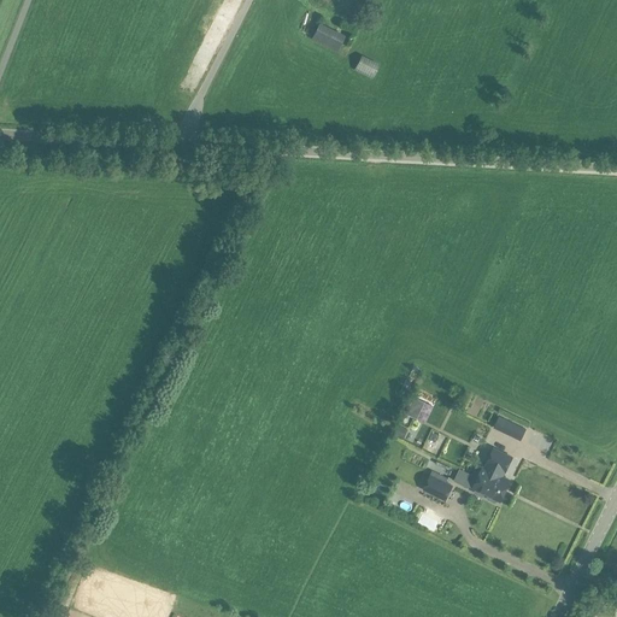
[(312,39),(338,52),(346,36),(319,23),(312,39)]
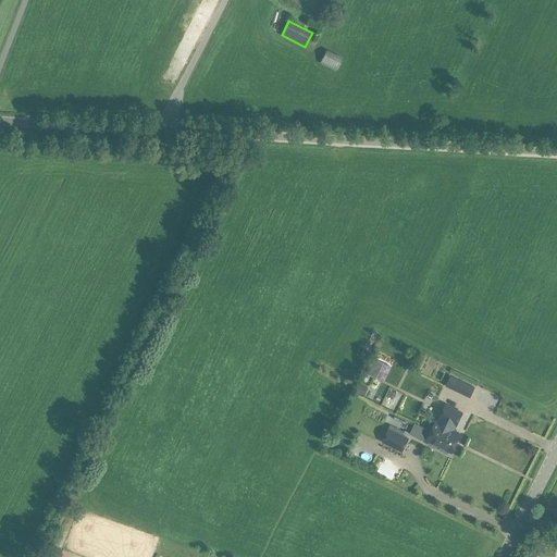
[(343,58),(326,50),(320,63),(336,71),(343,58)]
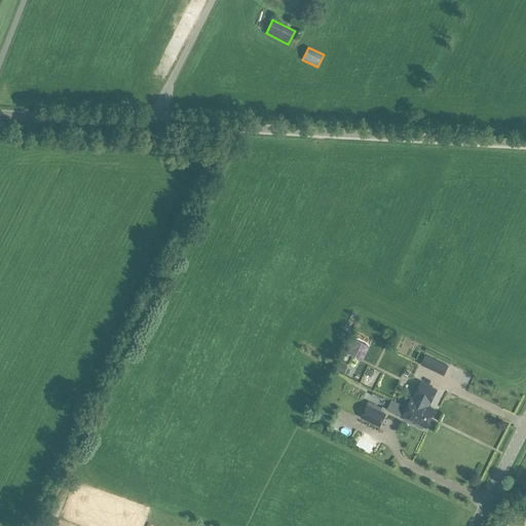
[(353,339),(346,352),(355,358),(363,343),(353,339)]
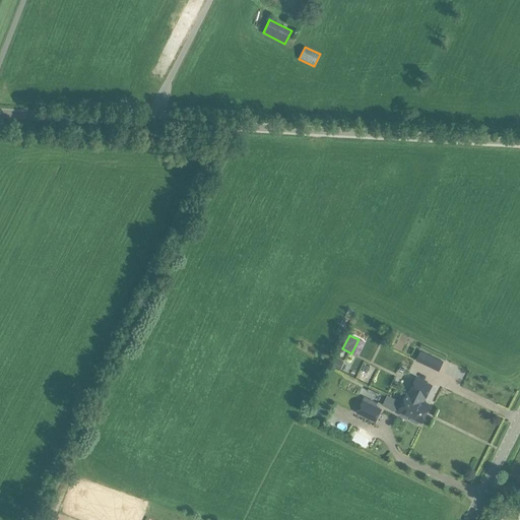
[(433,356),(428,366),(439,372),(444,362),(433,356)]
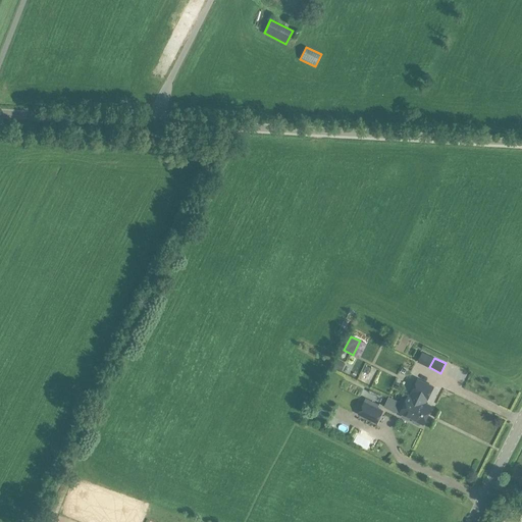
[(336,360),(333,367),(342,371),(346,364),(336,360)]
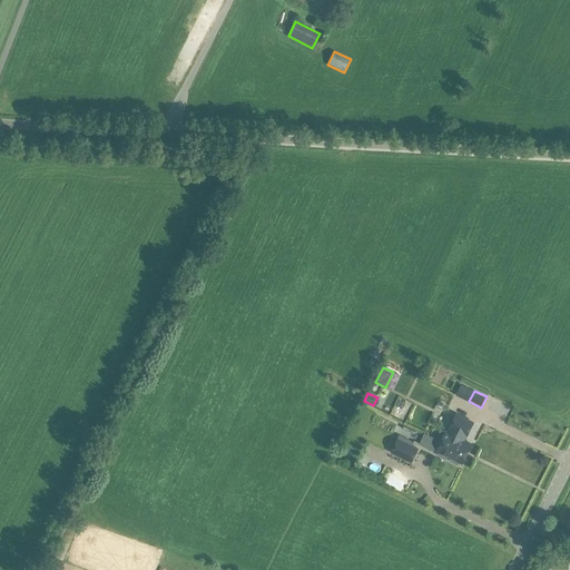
[(393,413),(408,418),(414,401),(399,395),(393,413)]
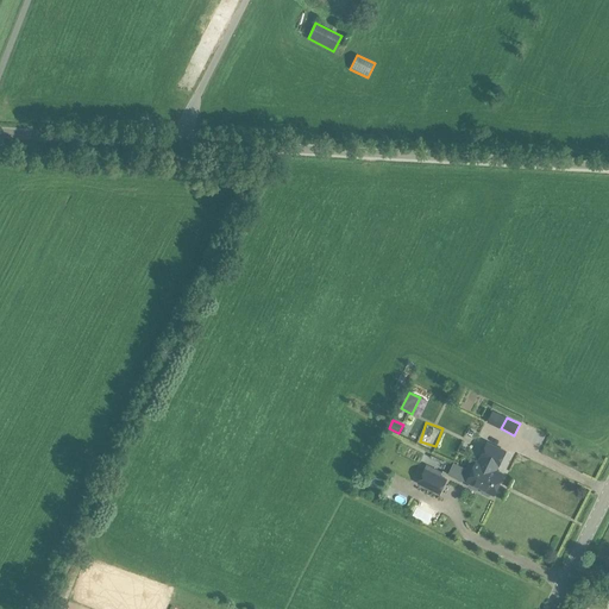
[(478,456),(477,438),(464,438),(465,457),(478,456)]
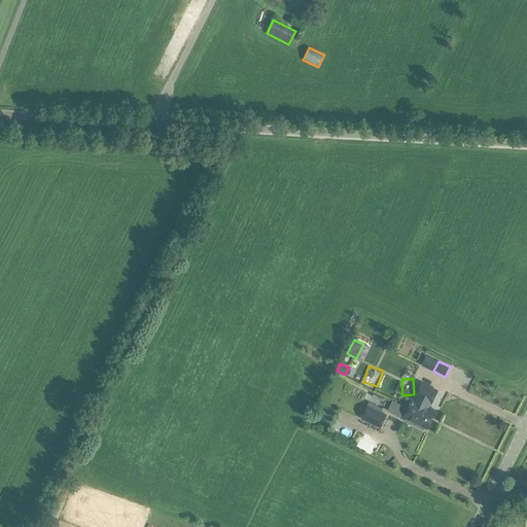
[(408,397),(403,406),(432,419),(436,411),(429,408),(431,402),(432,402),(437,391),(422,383),(416,395),(417,395),(415,400),(408,397)]
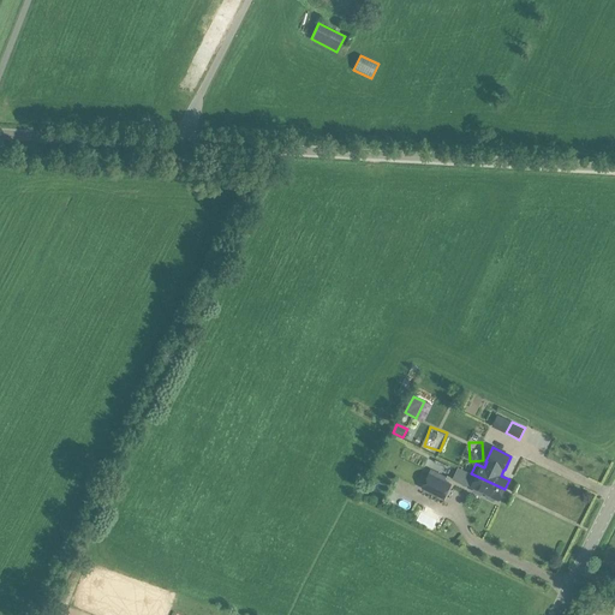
[(459,467),(454,479),(466,485),(467,484),(475,488),(473,490),(475,491),(481,495),(483,494),(483,493),(487,494),(487,496),(487,497),(493,501),(495,500),(496,499),(499,500),(505,489),(471,473),(459,467)]
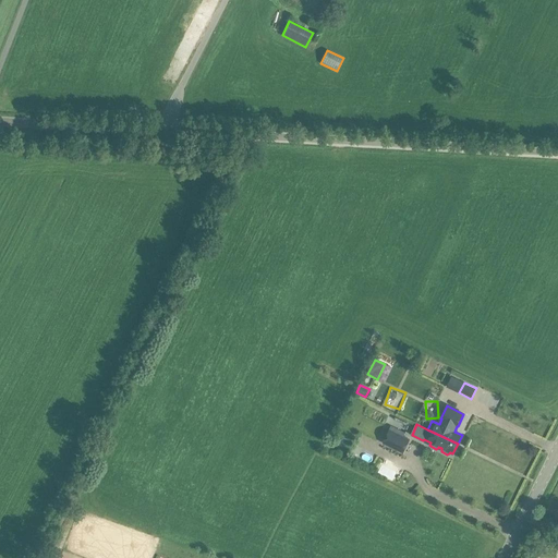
[(390,431),(384,443),(403,452),(410,439),(390,431)]
